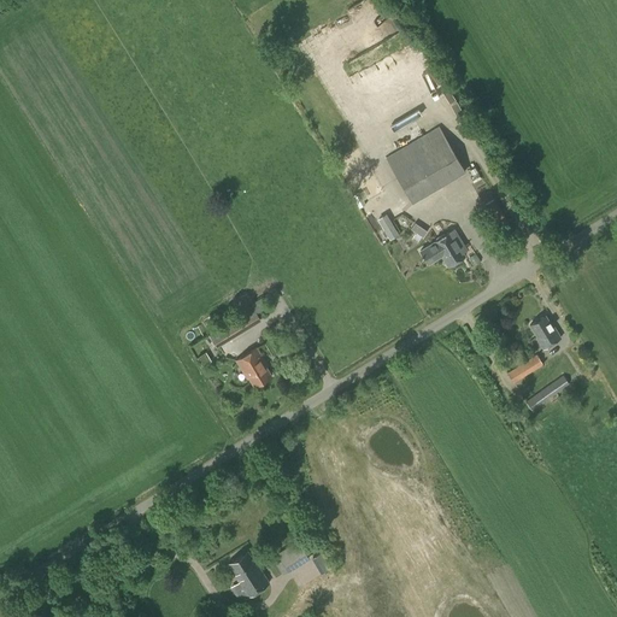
[(451,147),(439,125),(386,158),(412,203),(465,172),(454,154),(459,152),(456,145),(451,147)]
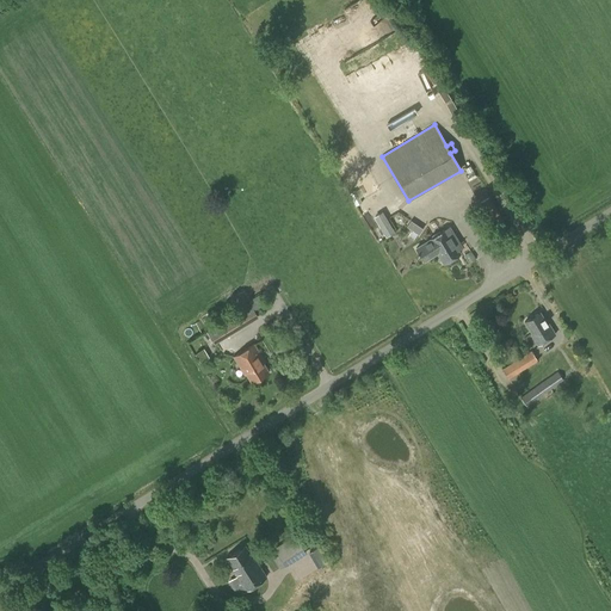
[(355,190),(349,193),(356,205),(362,203),(355,190)]
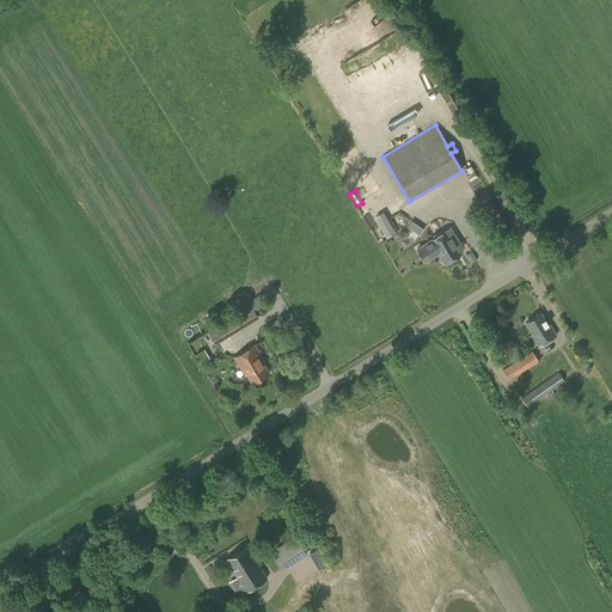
[(501,216),(490,197),(481,203),(484,209),(482,210),(485,215),(487,214),(491,222),(501,216)]
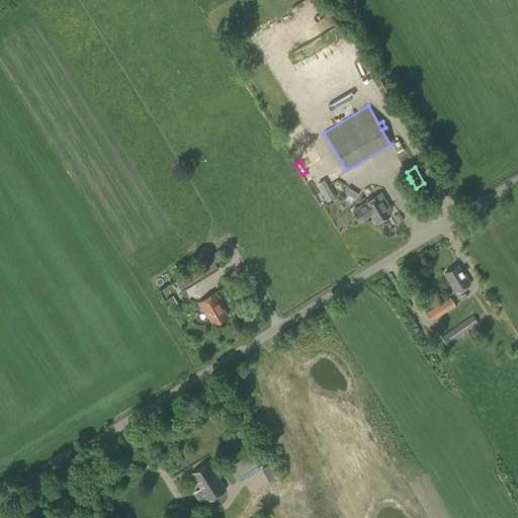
[(322,183),(316,188),(325,201),(331,197),(326,188),(327,187),(326,185),(324,186),(322,183)]
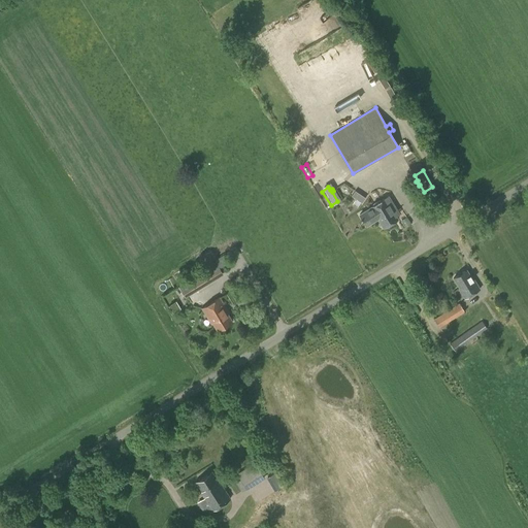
[(370,206),(377,219),(383,227),(397,219),(393,211),(397,209),(389,196),(370,206)]
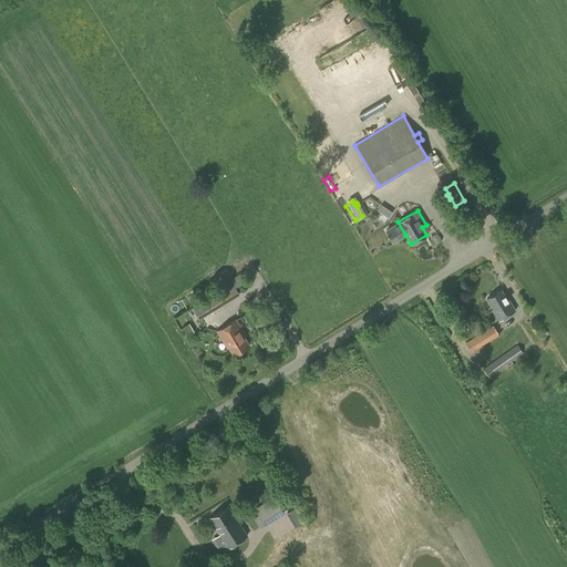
[(393,243),(405,235),(398,222),(385,229),(393,243)]
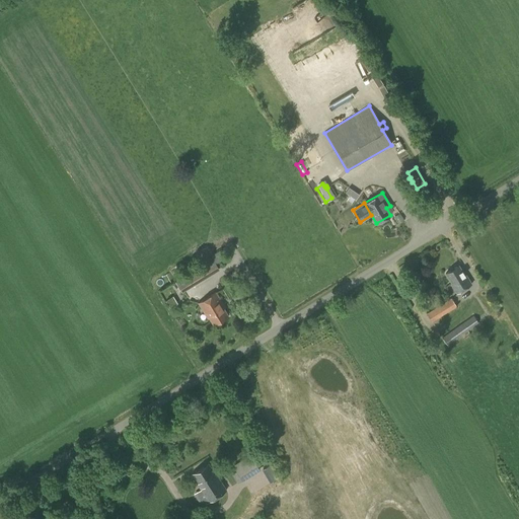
[(214,252),(216,262),(227,258),(225,249),(214,252)]
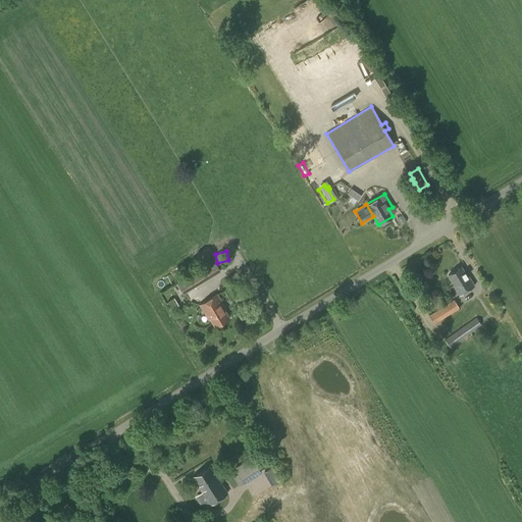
[(183,295),(220,271),(214,260),(175,282),(183,295)]
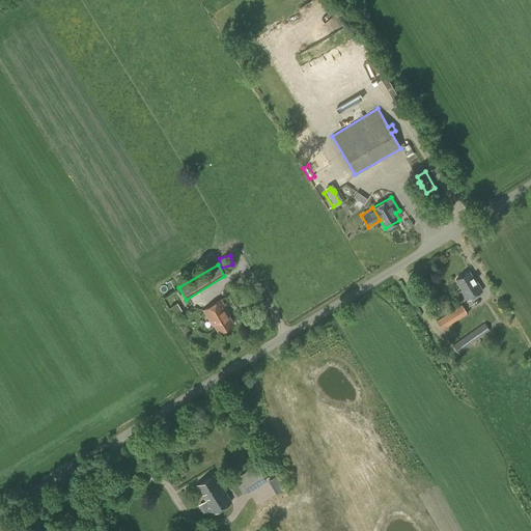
[(475,282),(469,272),(455,279),(468,300),(482,290),(476,281),(475,282)]
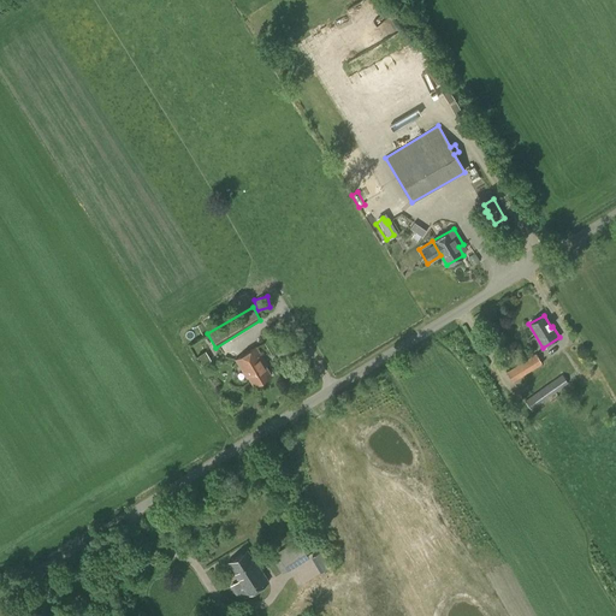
[(254,384),(270,374),(262,362),(265,361),(256,348),(237,360),(248,378),(249,377),(254,384)]
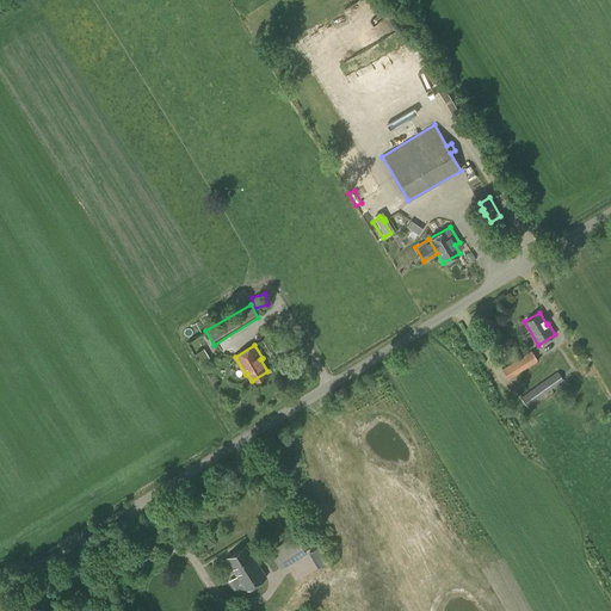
[(508,380),(537,360),(531,351),(503,369),(508,380)]
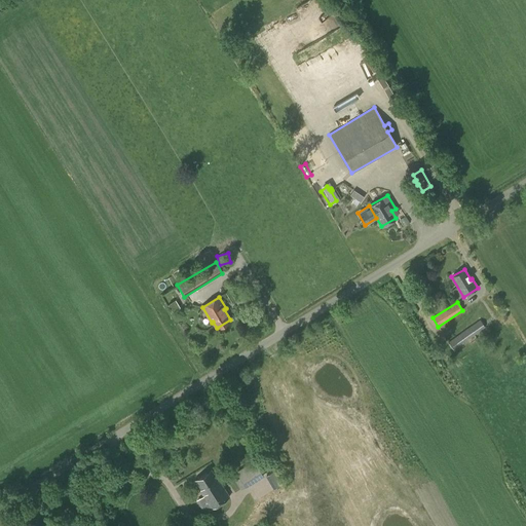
[(453,350),(485,327),(480,320),(448,342),(453,350)]
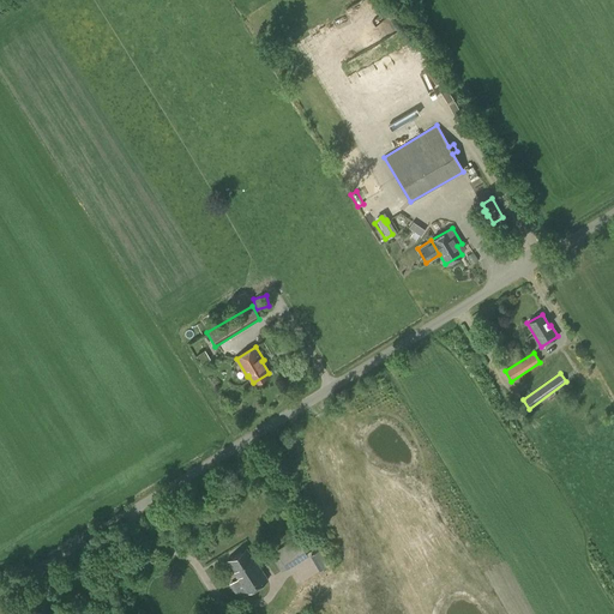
[(287,570),(308,557),(296,537),(276,551),(287,570)]
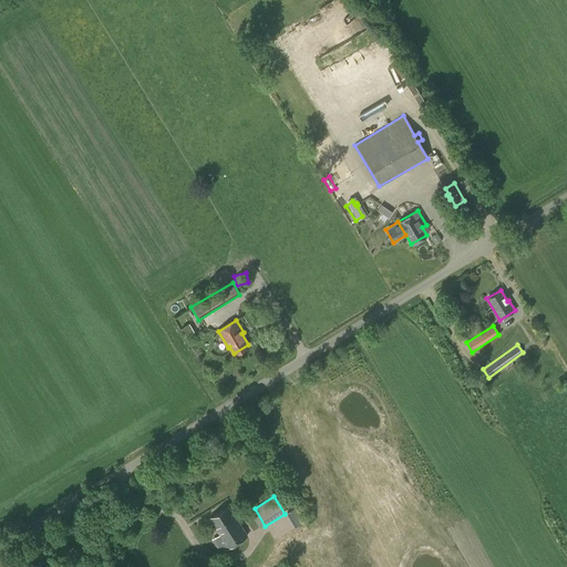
[(296,528),(307,522),(298,506),(286,513),(296,528)]
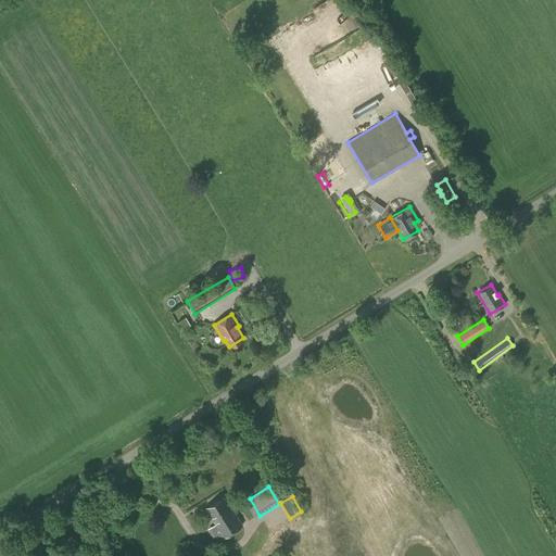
[(231,510),(224,497),(206,507),(212,516),(211,516),(224,536),(242,525),(232,509),(231,510)]
